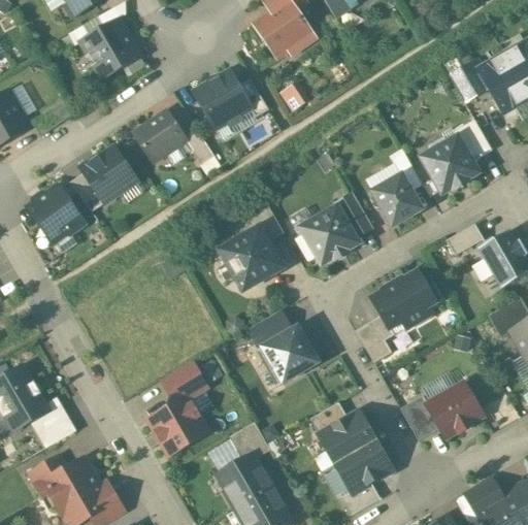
[(63,0),(72,15),(99,0),(63,0)]
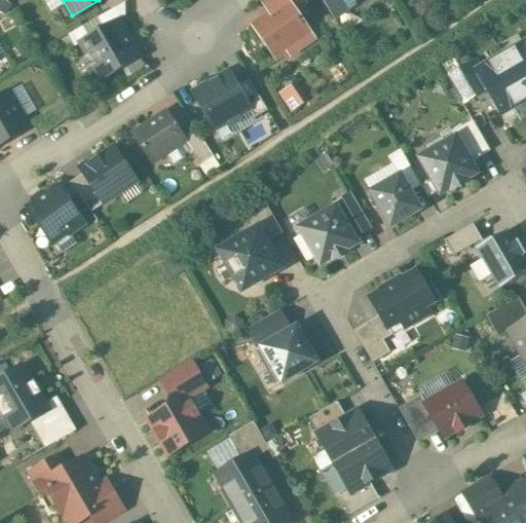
[(270,12),(253,24),(275,58),(296,43),(299,46),(314,36),(296,8),(291,0),(289,0),(270,12)]
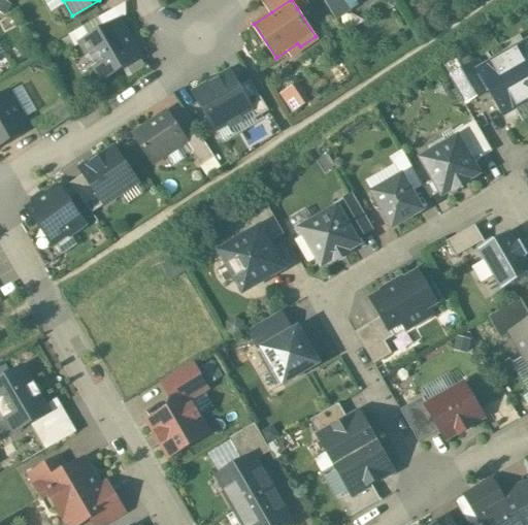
[(263,0),(271,12),(290,0),(292,0),(297,8),(308,1),(307,0),(263,0)]
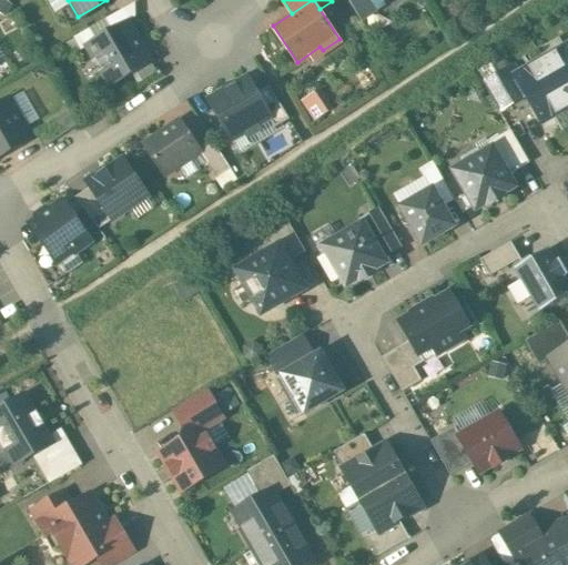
[(348,0),(362,20),(386,3),(384,0),(348,0)]
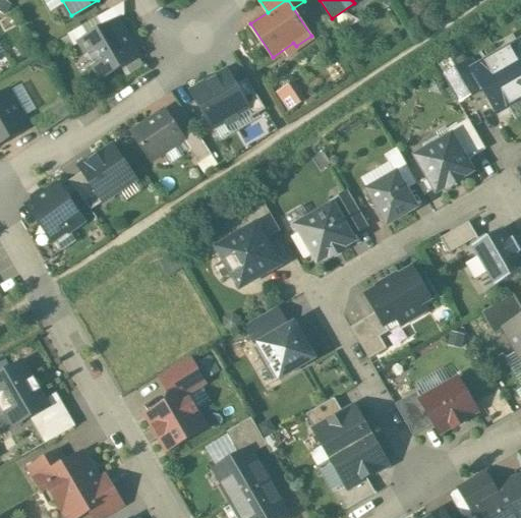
[(117,17),(96,30),(96,32),(81,40),(94,62),(93,63),(102,77),(116,69),(115,67),(138,54),(117,17)]
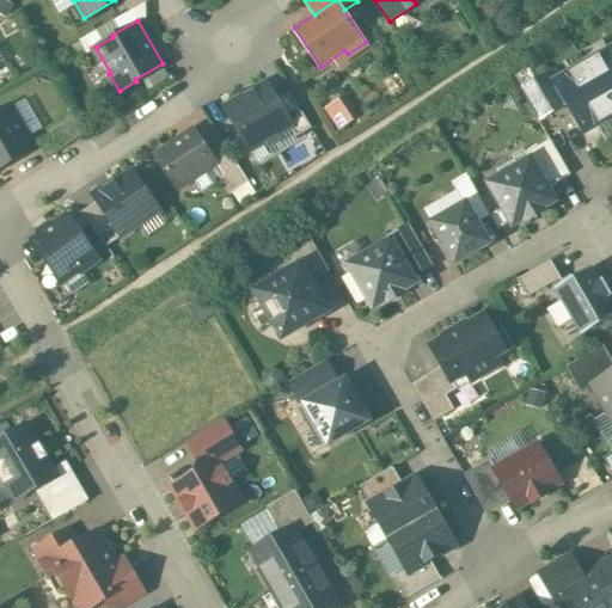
[(611,48),(560,79),(555,81),(567,100),(583,130),(598,122),(600,127),(611,118),(611,48)]
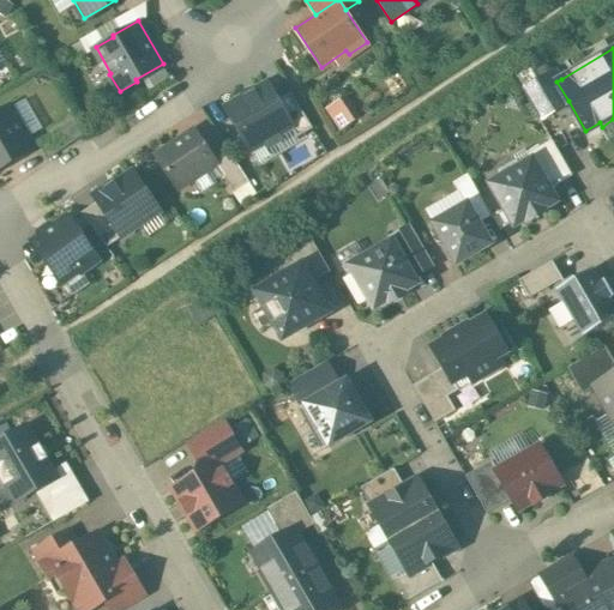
[(555,68),(523,89),(540,118),(569,101),(557,82),(561,79),(555,68)]
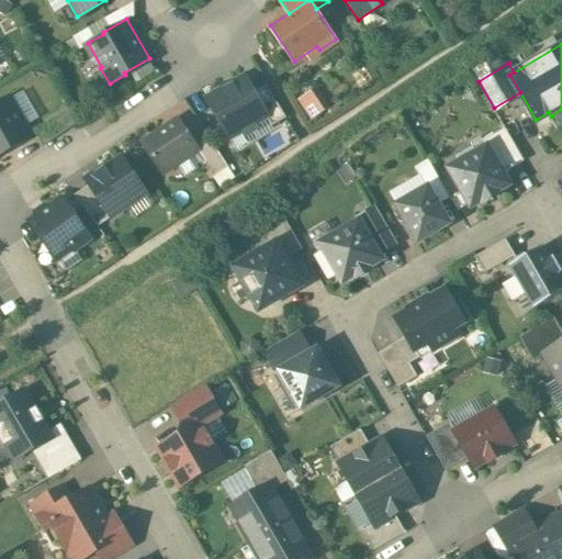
[(245,76),(206,98),(228,135),(239,129),(246,133),(256,127),(256,120),(266,114),(267,113),(253,90),(245,76)]
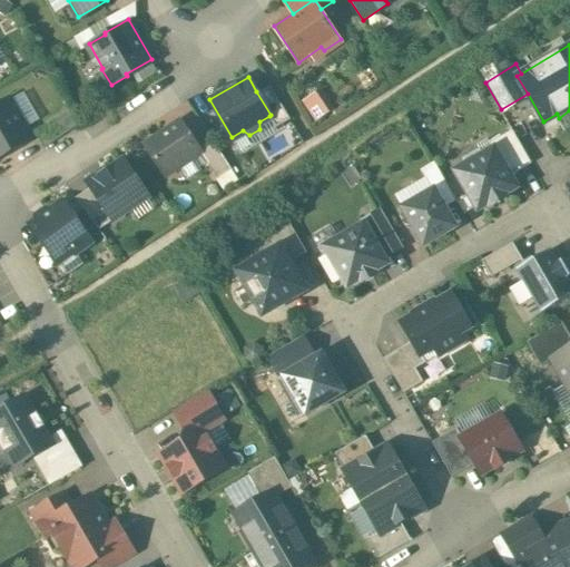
[(290,118),(269,84),(256,91),(271,115),(269,116),(275,126),(290,118)]
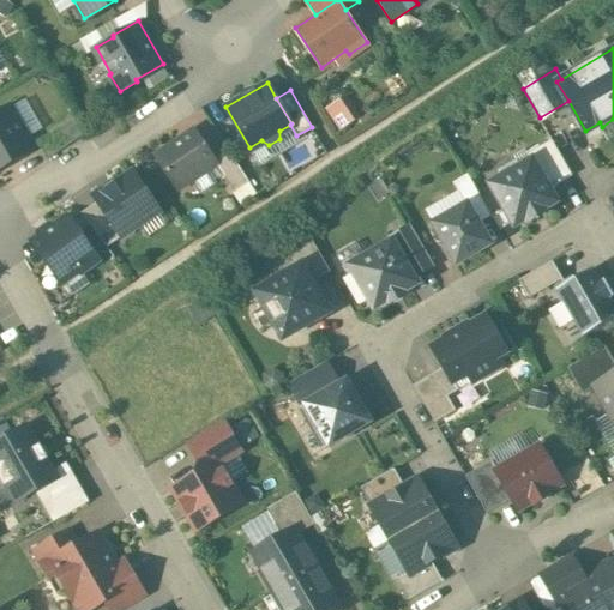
[(329,104),(344,127),(363,113),(348,91),(329,104)]
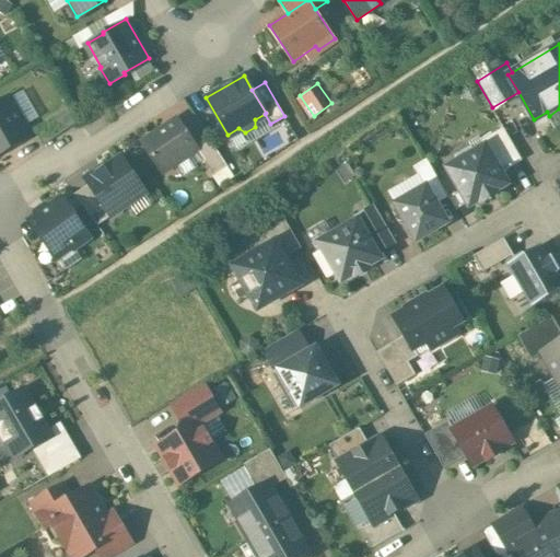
[(8,97),(0,102),(0,150),(28,135),(8,97)]
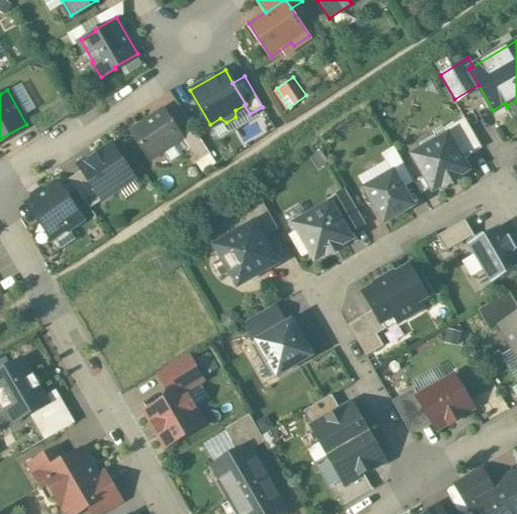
[(180,133),(163,108),(131,129),(150,158),(181,136),(182,136),(180,133)]
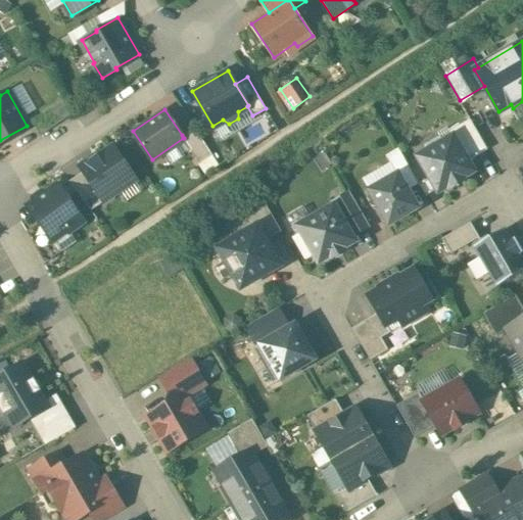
[(487,148),(469,116),(447,128),(452,135),(454,134),(468,159),(487,148)]
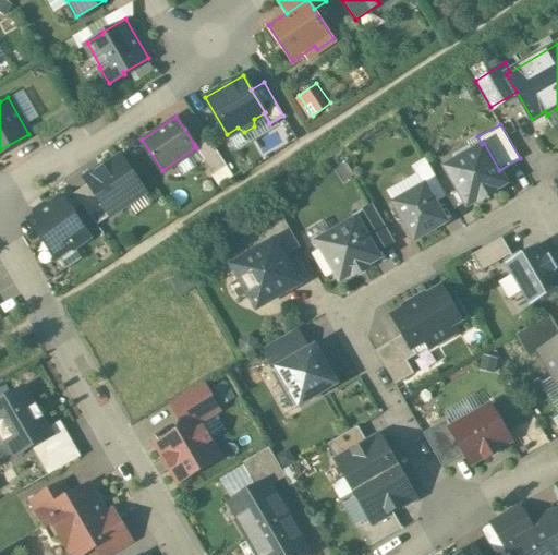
[(227,164),(207,134),(194,144),(196,147),(195,147),(213,173),(227,164)]
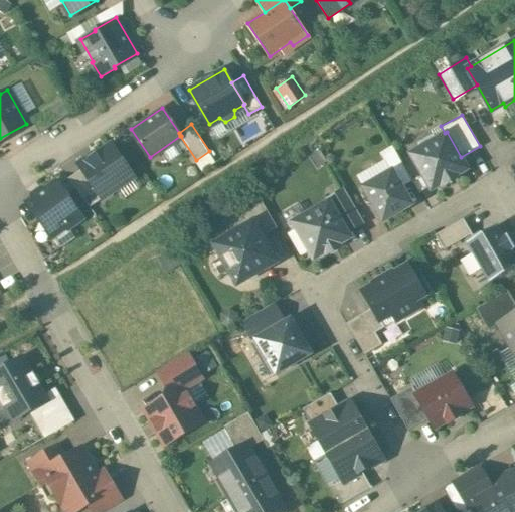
[(437,138),(433,133),(417,141),(420,147),(410,153),(422,173),(430,185),(432,188),(442,182),(444,184),(457,176),(456,174),(467,168),(461,157),(447,132),(445,133),(437,138)]
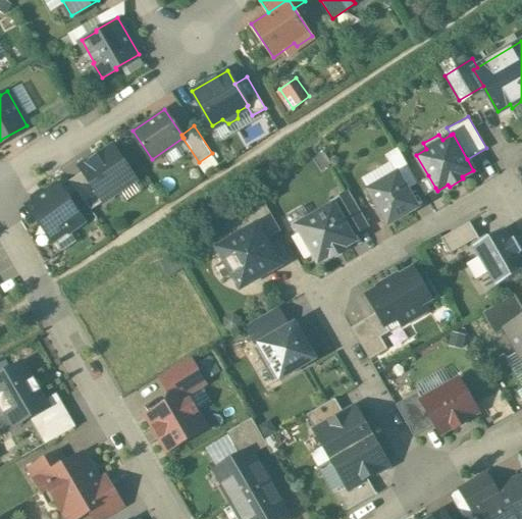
[(133,175),(112,145),(81,166),(84,169),(104,200),(117,191),(118,185),(133,175)]
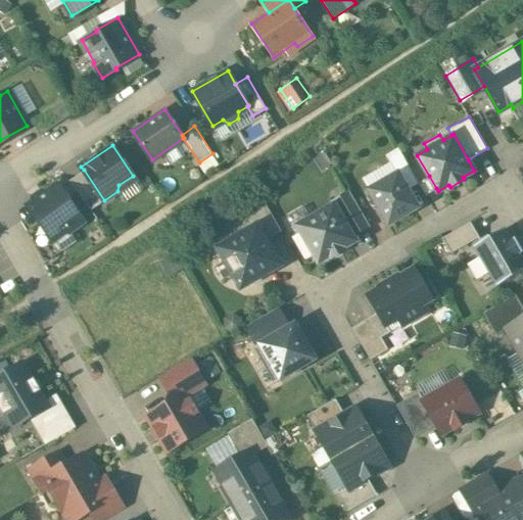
[(398,173),(408,189),(419,183),(402,153),(390,160),(397,174),(398,173)]
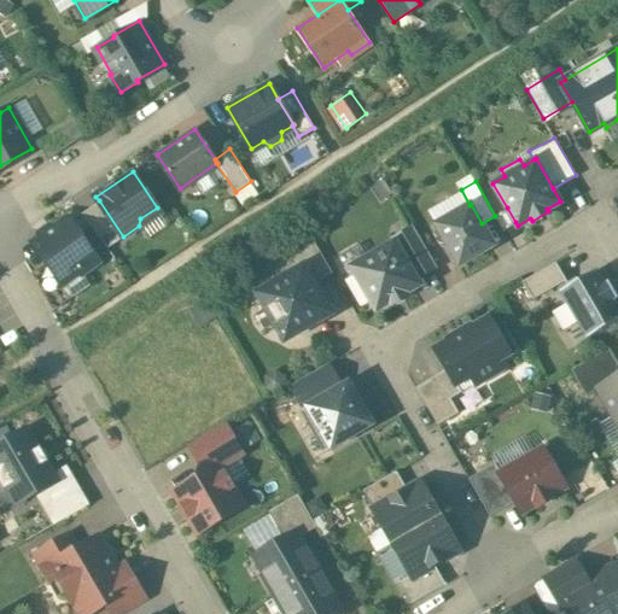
[(123,237),(99,200),(82,212),(106,247),(123,237)]
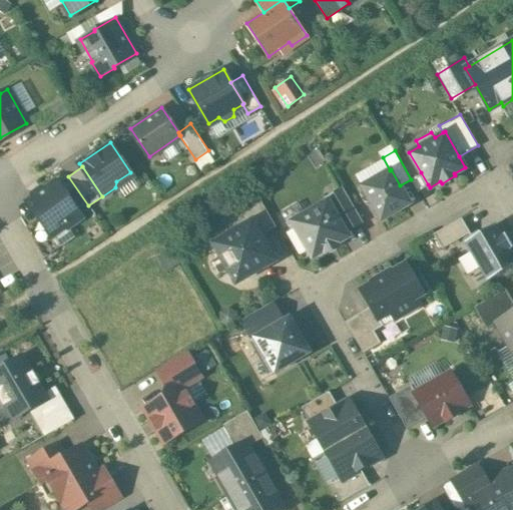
[(382,218),(410,202),(400,185),(391,169),(390,170),(363,185),(364,187),(361,193),(365,200),(372,200),(382,218)]
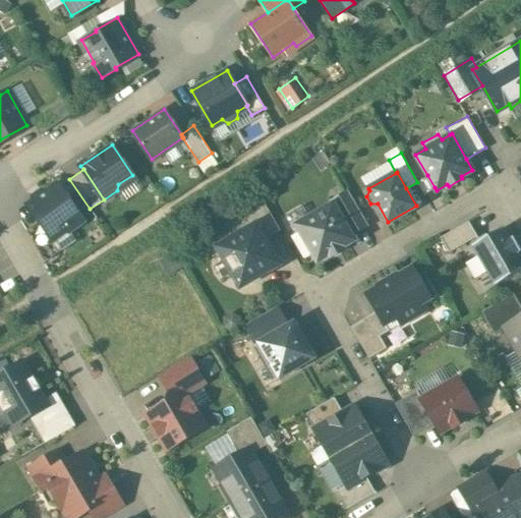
[(427,175),(417,182),(423,193),(435,187),(427,175)]
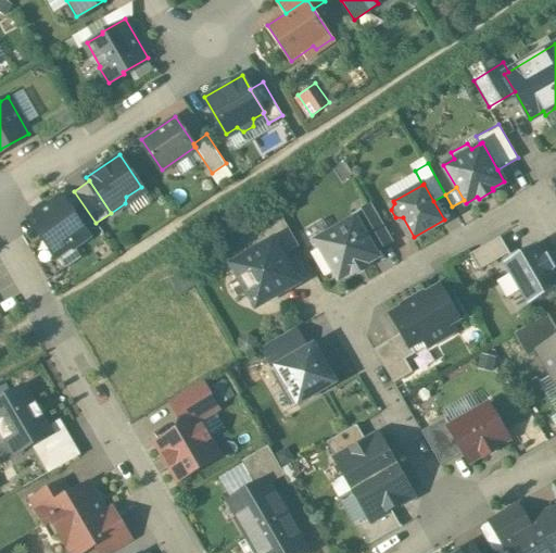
[(88,234),(61,196),(29,217),(41,235),(55,254),(58,253),(72,242),(74,244),(88,234)]
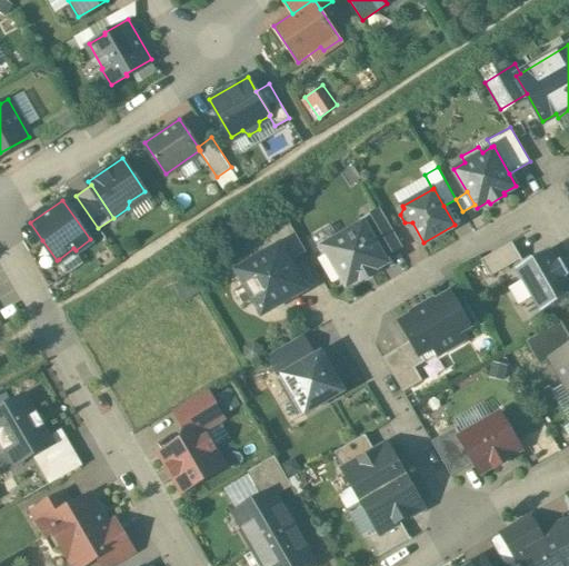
[(401,244),(381,209),(361,220),(362,222),(363,222),(382,255),(401,244)]
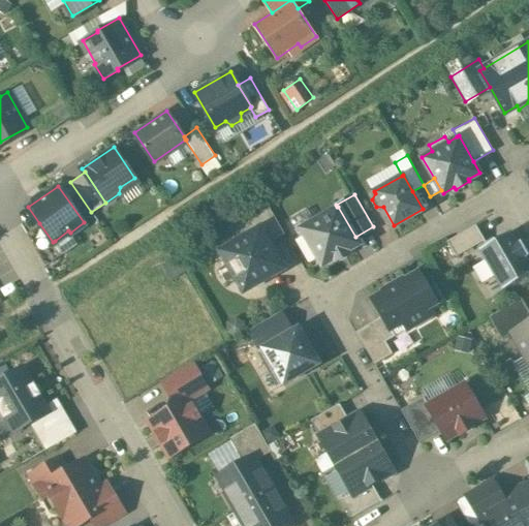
[(284,233),(266,200),(245,213),(251,223),(256,220),(269,242),(284,233)]
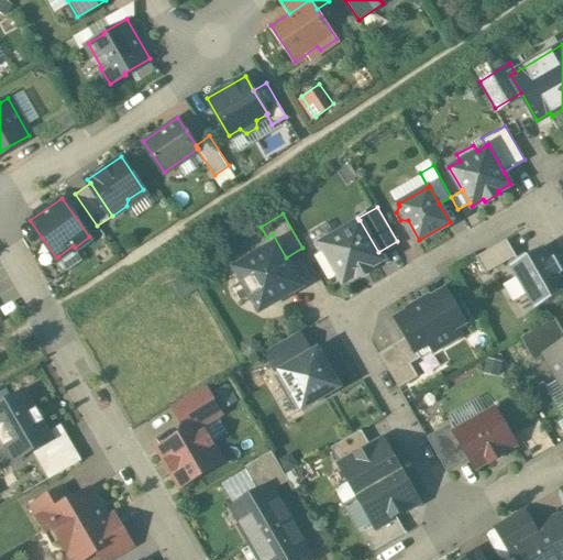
[(378,252),(360,220),(359,220),(321,242),(343,282),(355,274),(356,276),(371,267),(370,265),(382,259),(378,252)]
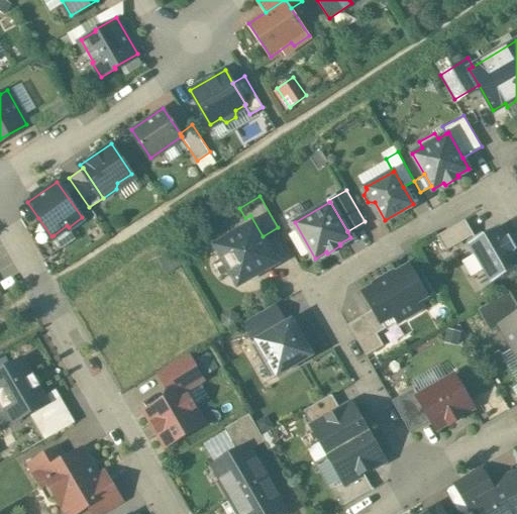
[(263,236),(250,215),(245,218),(236,223),(240,230),(216,244),(238,283),(277,261),(263,236)]
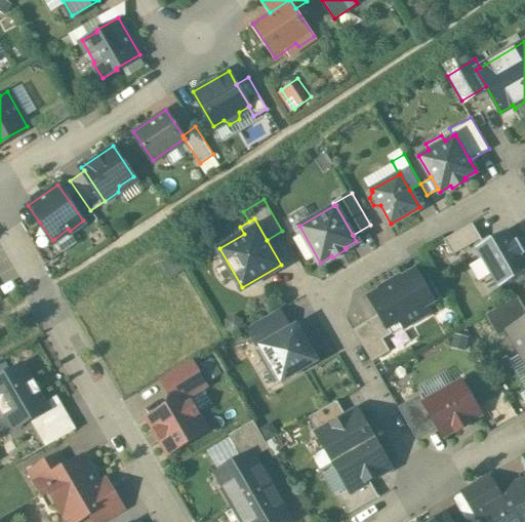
[(52,240),(39,222),(27,231),(45,263),(62,250),(54,239),(52,240)]
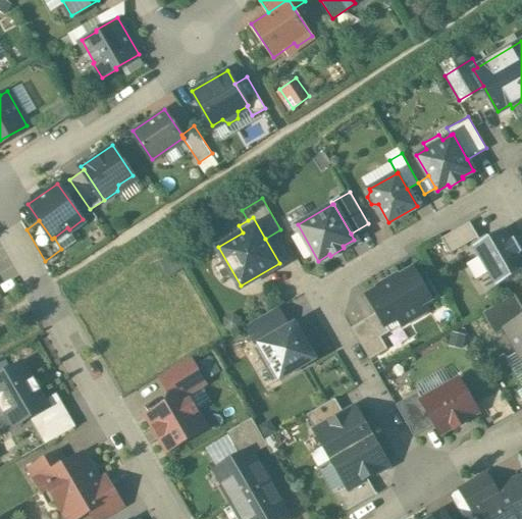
[(469,220),(440,237),(450,252),(478,236),(469,220)]
